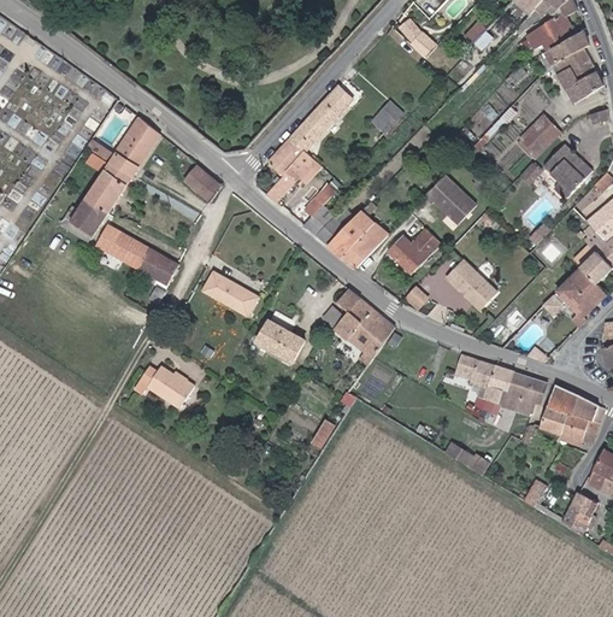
[(518,0),(529,9),(525,12),(528,15),(535,7),(540,0),(518,0)]
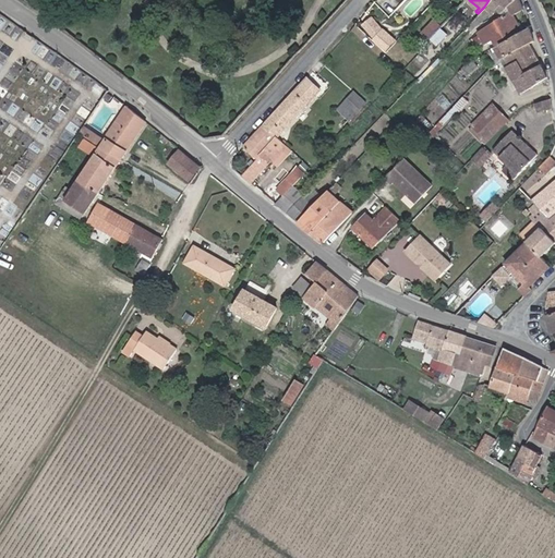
[(502,0),(508,8),(510,12),(521,5),(518,0),(489,0),(484,7),(490,12),(501,0),(502,0)]
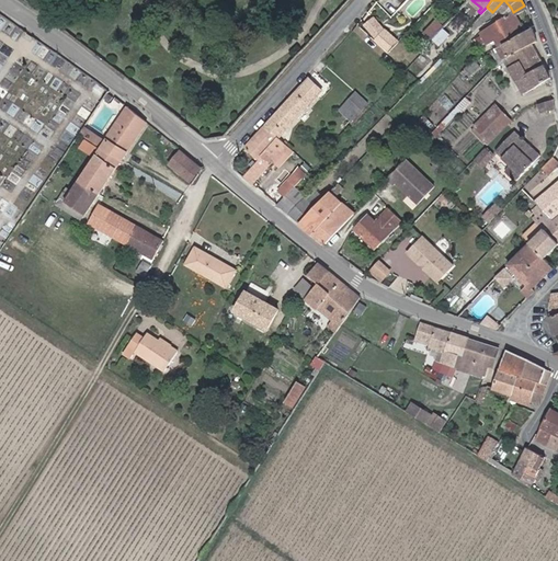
[(513,12),(511,8),(480,31),(488,42),(496,37),(499,44),(523,27),(513,12)]
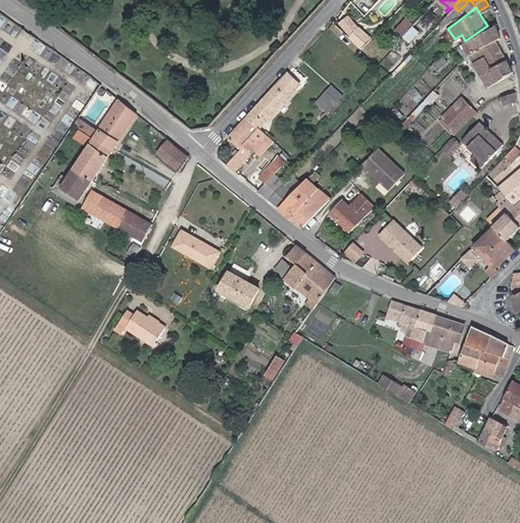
[(413,21),(403,14),(391,27),(400,35),(410,26),(413,21)]
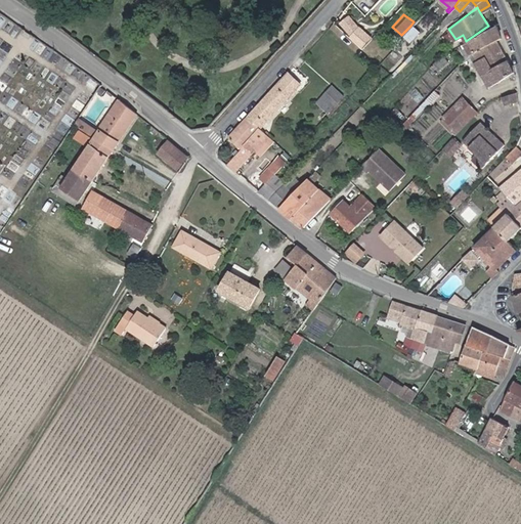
[(347,16),(336,25),(346,39),(355,29),(347,16)]
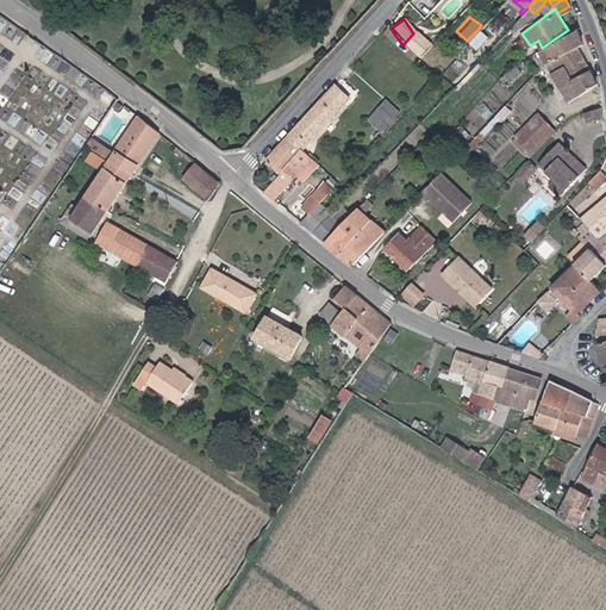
[(544,67),(547,64),(575,45),(581,41),(576,25),(568,30),(542,48),(531,55),(541,69),(544,67)]
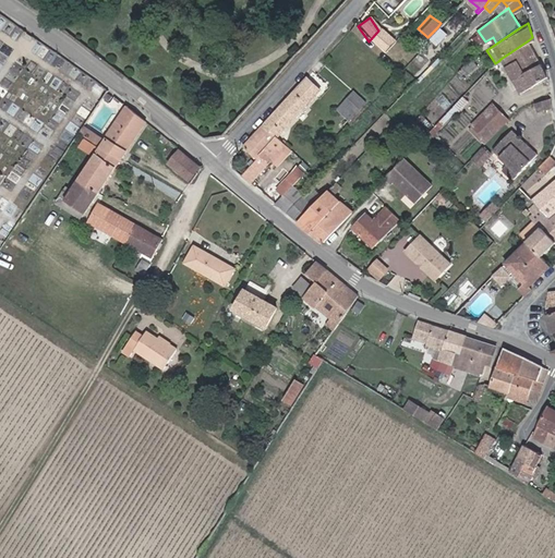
[(396,40),(382,28),(371,40),(385,52),(396,40)]
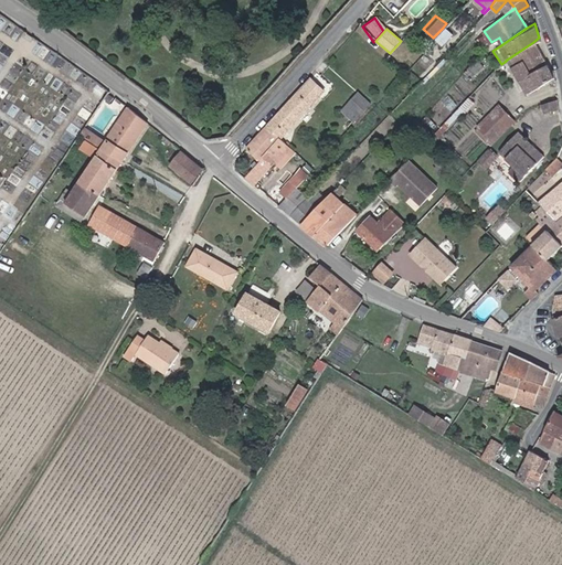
[(533,42),(507,60),(513,71),(511,72),(526,93),(553,74),(533,42)]
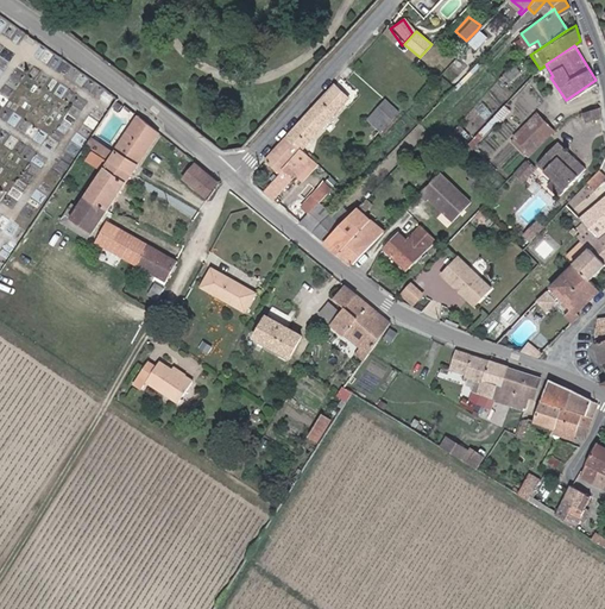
[(329,86),(288,133),(303,148),(346,101),(329,86)]
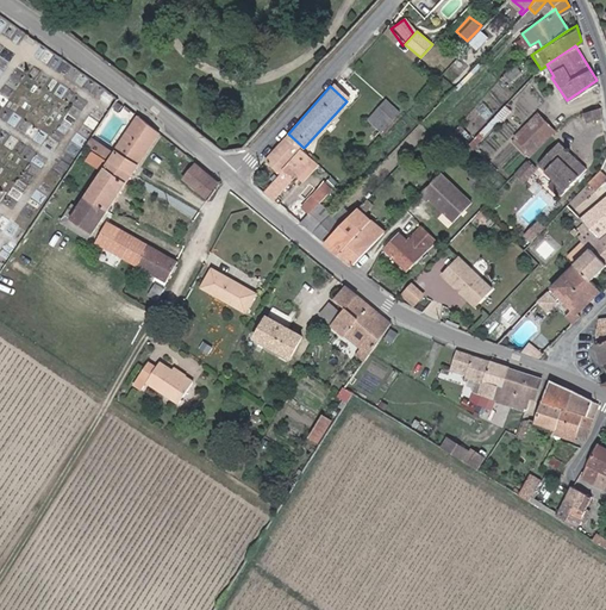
[(395,112),(382,100),(363,120),(376,134),(395,112)]
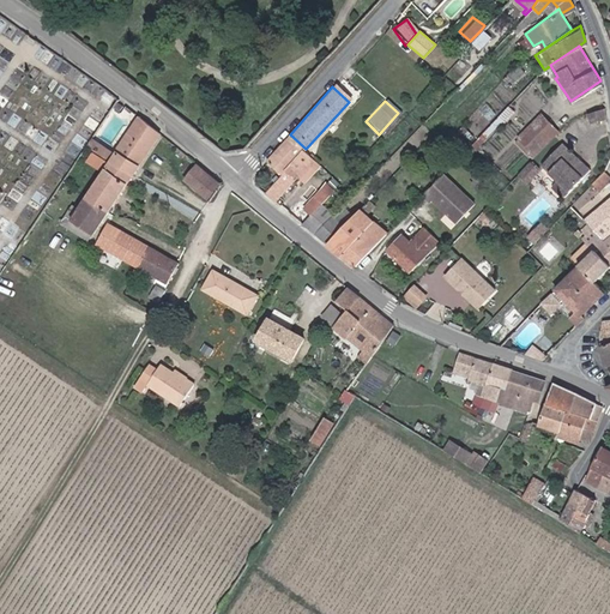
[(605,118),(602,108),(586,115),(590,125),(605,118)]
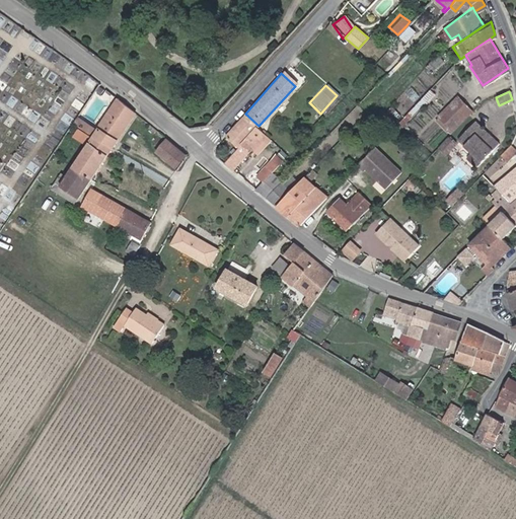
[(434,97),(429,92),(421,101),(426,105),(434,97)]
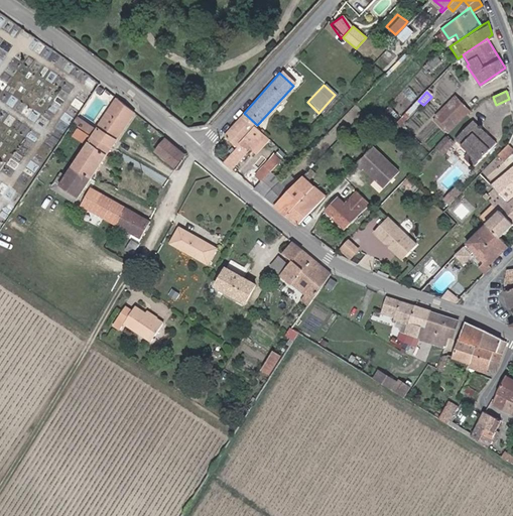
[(469,112),(455,97),(433,116),(445,130),(456,121),(458,123),(469,112)]
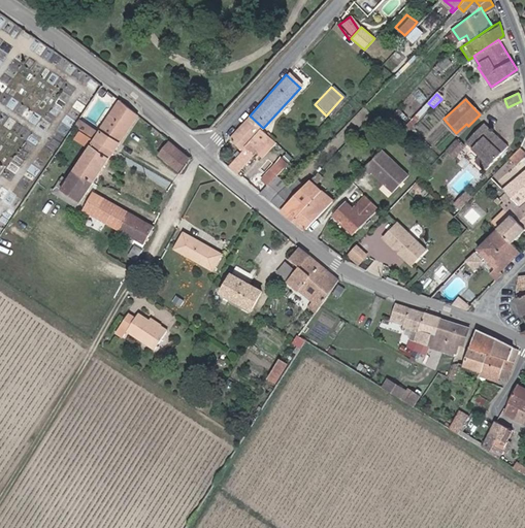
[(116,100),(55,194),(59,196),(62,192),(77,201),(78,201),(81,197),(136,116),(116,100)]
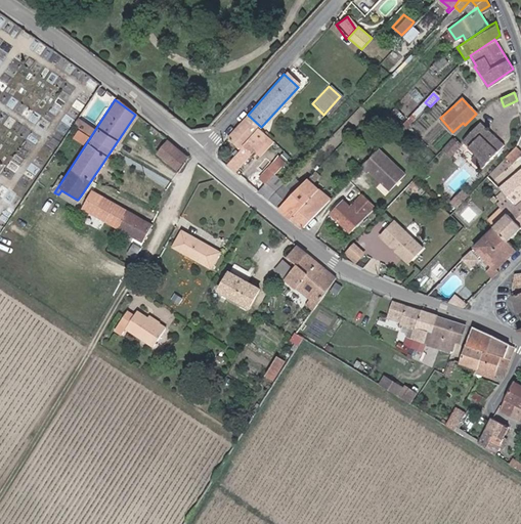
[(261,127),(248,115),(228,136),(241,147),(226,163),(235,171),(255,149),(268,134),(261,127)]
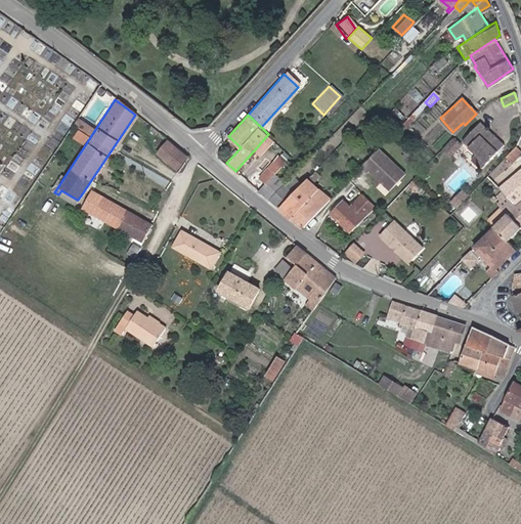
[(77,117),(72,124),(77,128),(71,136),(81,142),(91,126),(77,117)]
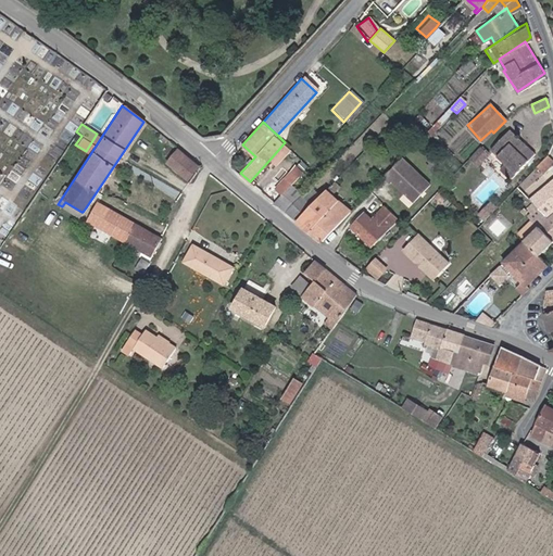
[(519,140),(506,128),(504,130),(518,142),(519,140)]
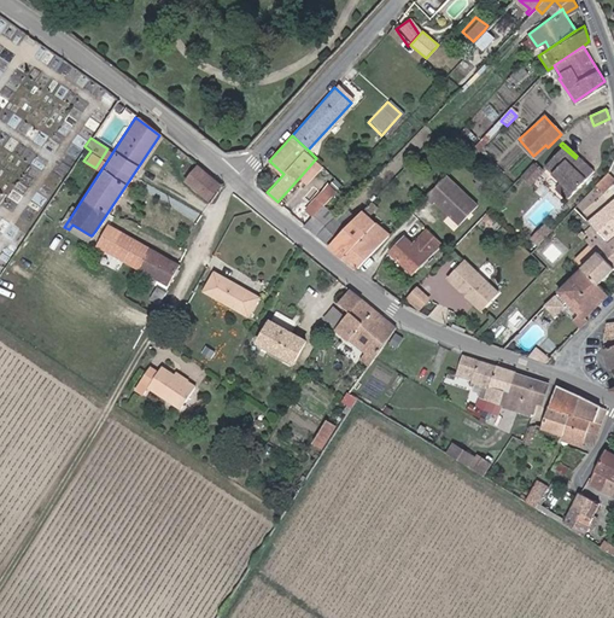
[(592,168),(577,156),(576,158),(560,145),(542,167),(560,181),(554,188),(566,198),(592,168)]
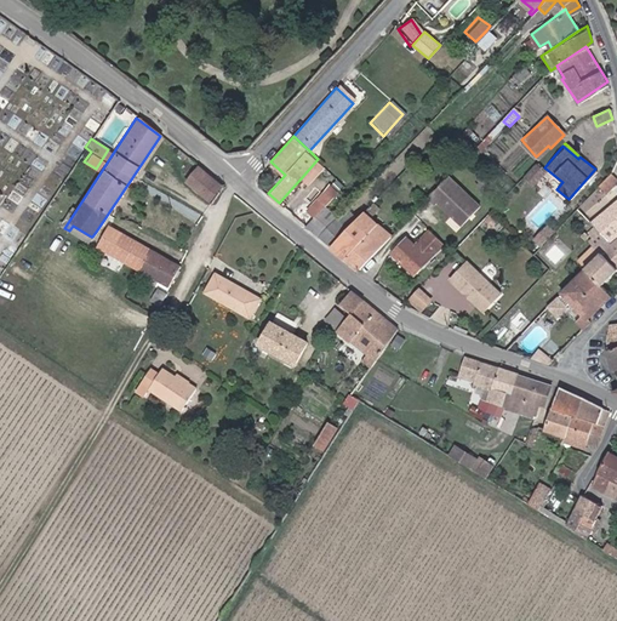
[(324,166),(318,159),(302,177),(309,183),(324,166)]
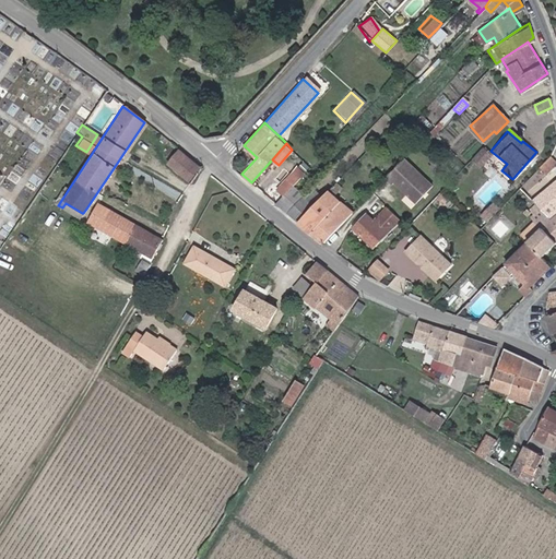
[(200,165),(180,150),(169,163),(189,178),(200,165)]
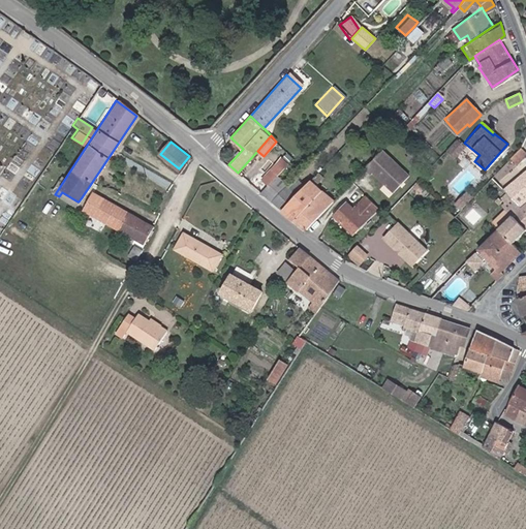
[(425,154),(412,143),(405,151),(410,156),(407,159),(414,165),(425,154)]
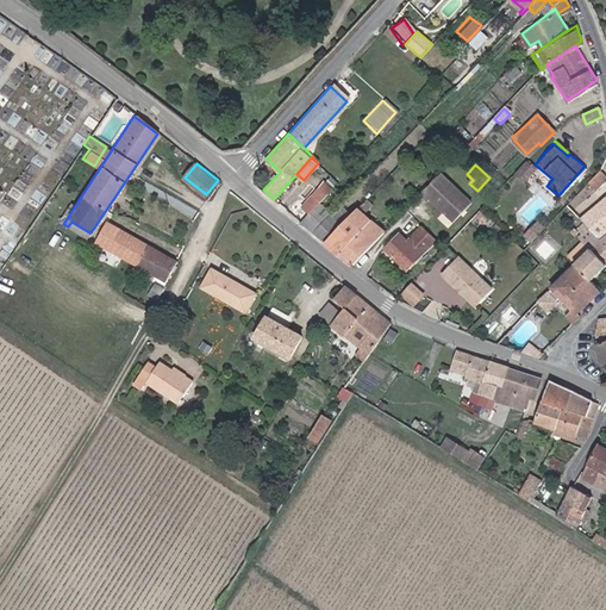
[(524,182),(533,172),(525,165),(516,175),(524,182)]
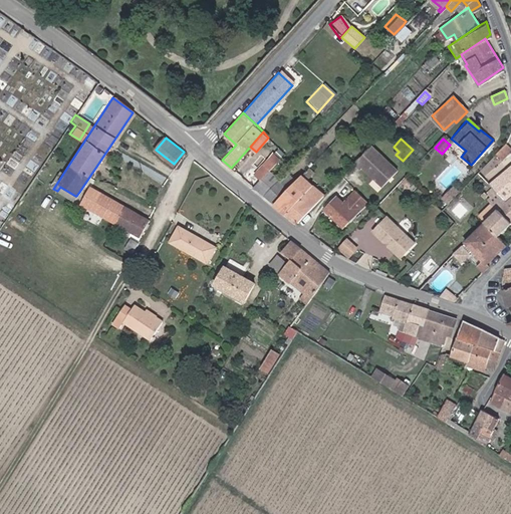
[(510,147),(504,141),(495,152),(502,158),(510,147)]
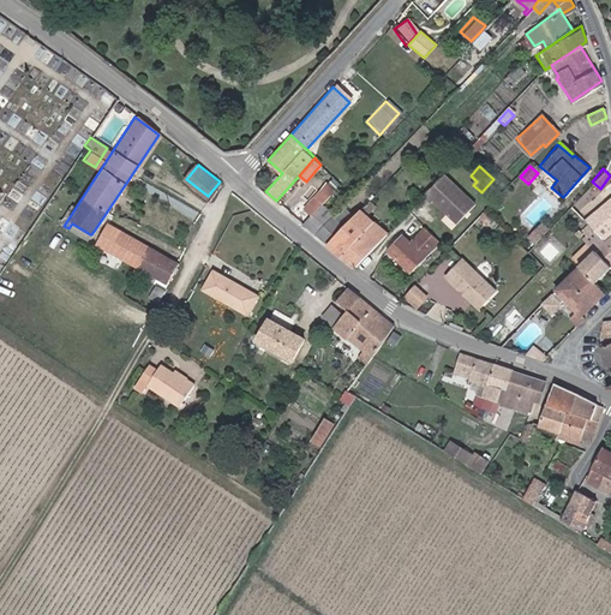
[(475,204),(444,174),(424,195),(431,202),(433,199),(456,224),(475,204)]
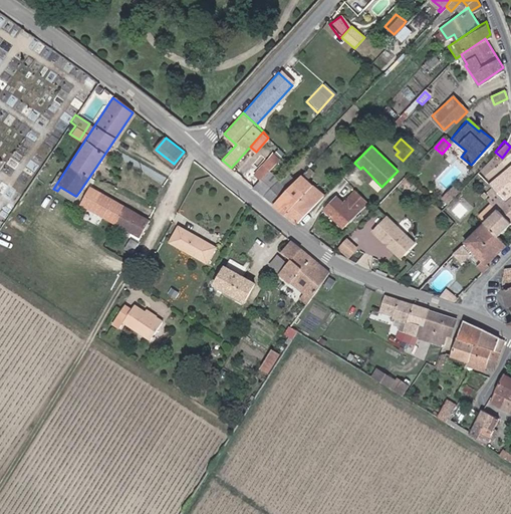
[(354,155),(348,149),(340,157),(346,163),(354,155)]
